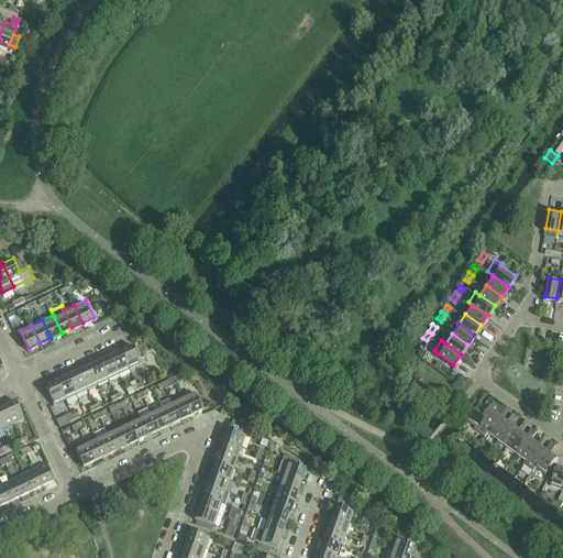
[(132,342),(121,348),(130,365),(141,360),(132,342)]
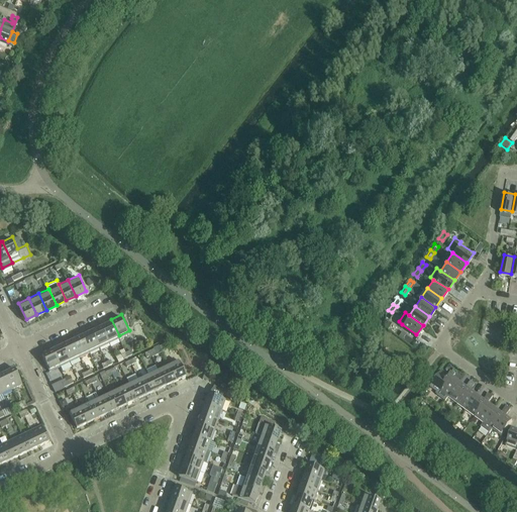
[(111,319),(101,324),(109,340),(119,335),(111,319)]
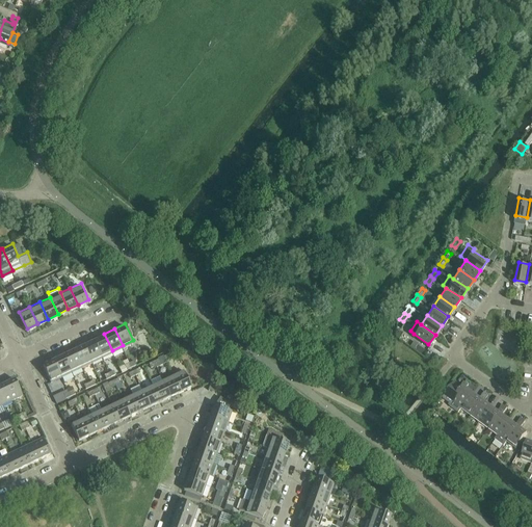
[(104,334),(95,338),(102,354),(112,350),(104,334)]
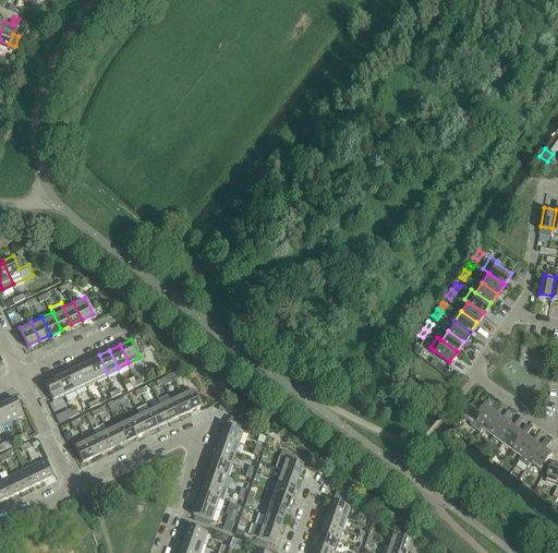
[(99,355),(88,360),(96,377),(107,372),(99,355)]
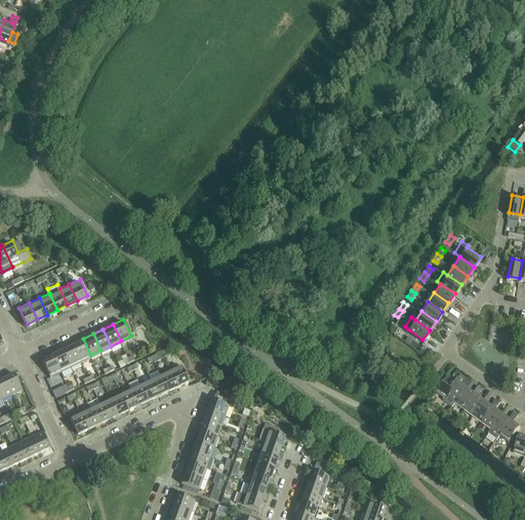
[(83,338),(73,344),(81,360),(90,355),(83,338)]
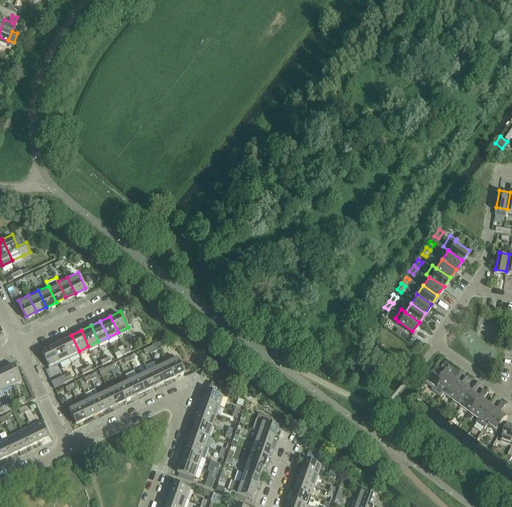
[(71,335),(61,339),(69,355),(79,351),(71,335)]
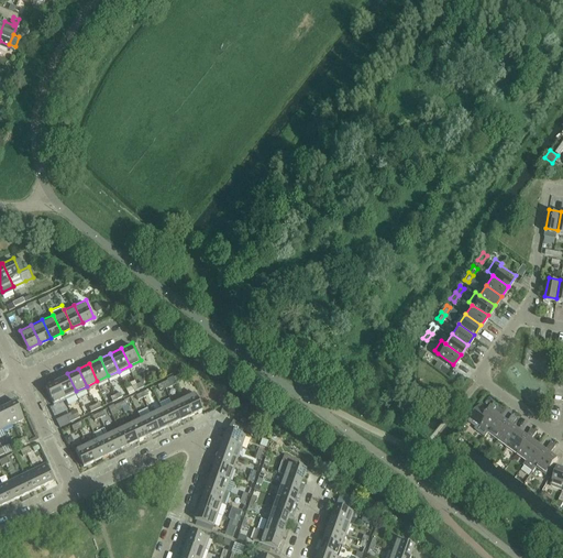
[(67,373),(57,379),(65,396),(76,391),(67,373)]
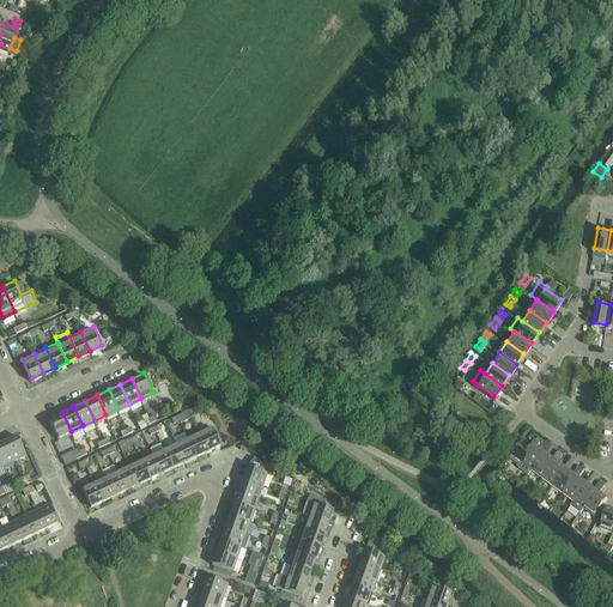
[(62,412),(49,418),(59,437),(71,431),(62,412)]
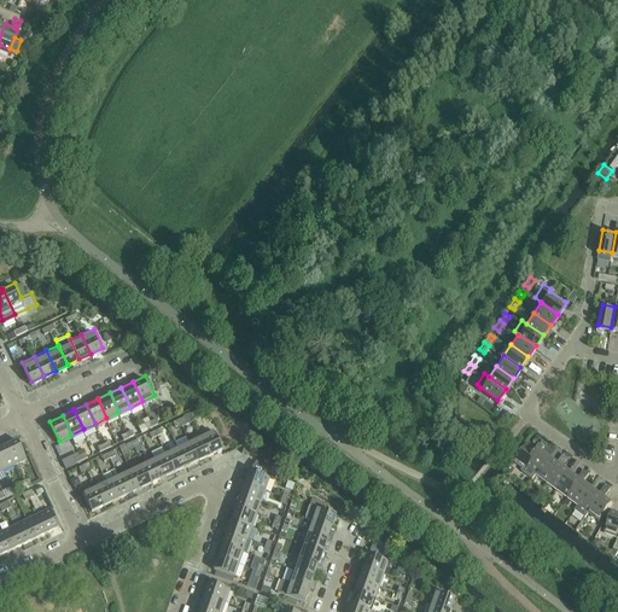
[(213,426),(200,432),(210,452),(222,446),(213,426)]
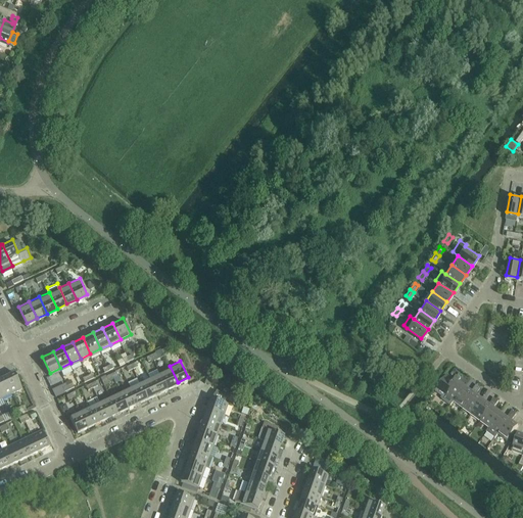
[(170,366),(160,371),(168,387),(178,382),(170,366)]
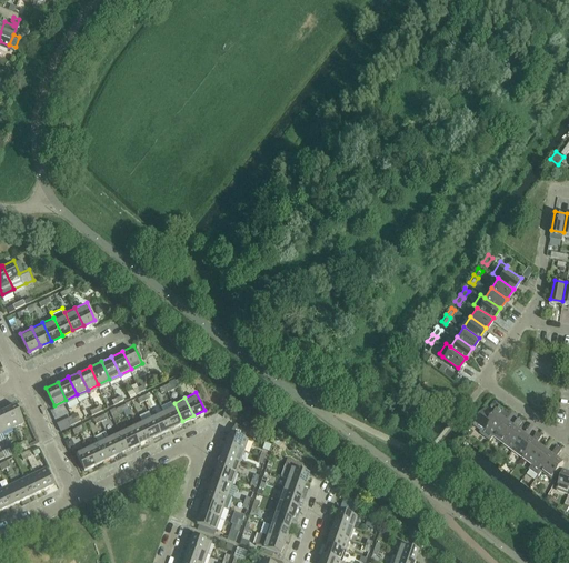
[(16,402),(5,406),(13,424),(25,419),(16,402)]
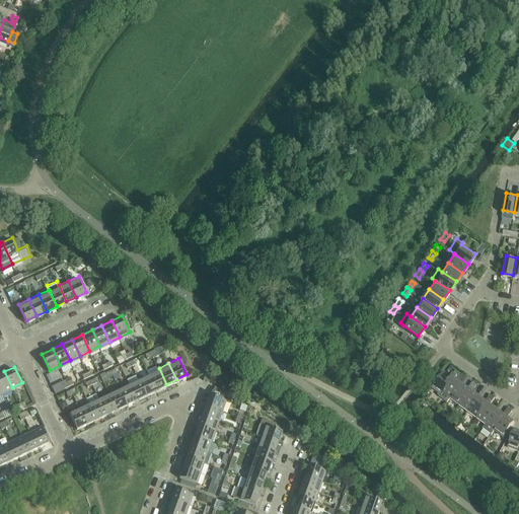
[(159,368),(149,372),(156,388),(166,384),(159,368)]
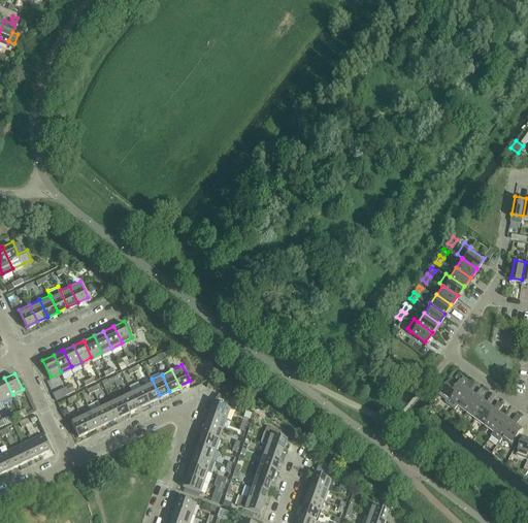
[(458,401),(469,387),(462,382),(465,379),(461,374),(458,379),(460,380),(458,382),(449,394),(458,401)]
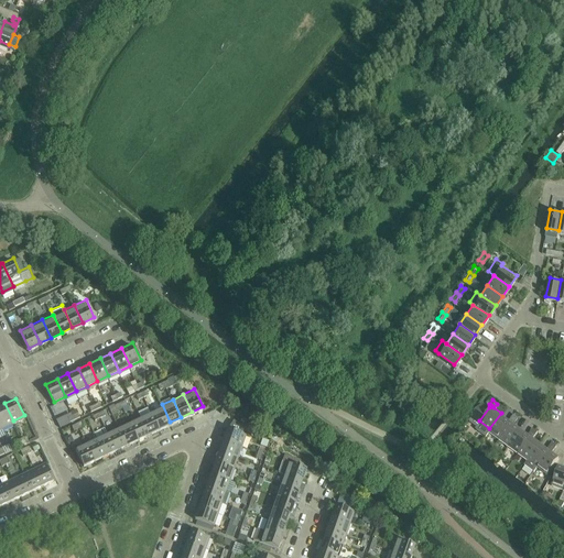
[(479,420),(489,407),(481,401),(469,417),(478,424),(479,420)]
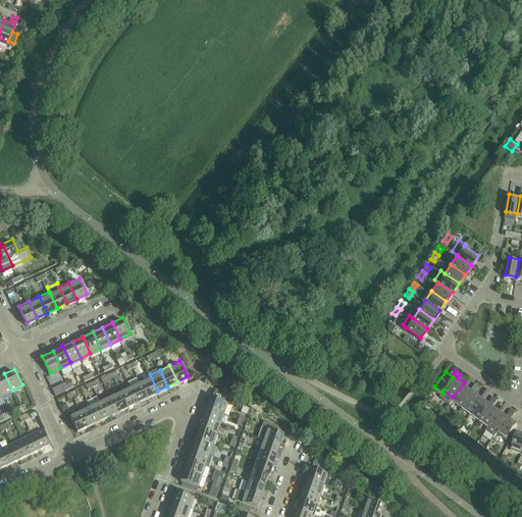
[(4,373),(0,375),(0,391),(2,395),(12,390),(4,373)]
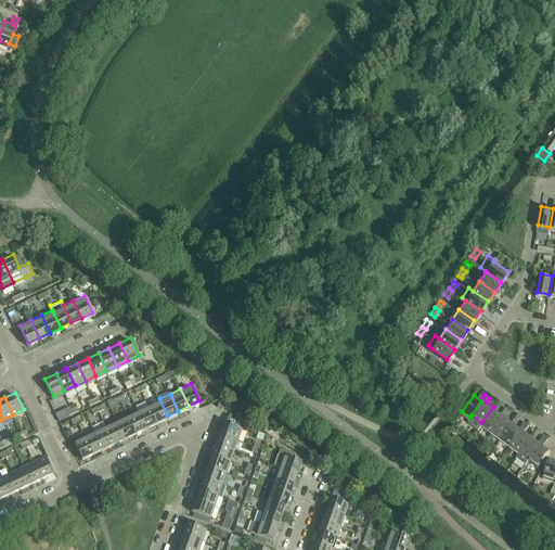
[(145,398),(136,403),(139,408),(138,409),(146,426),(157,421),(149,404),(147,404),(145,398)]
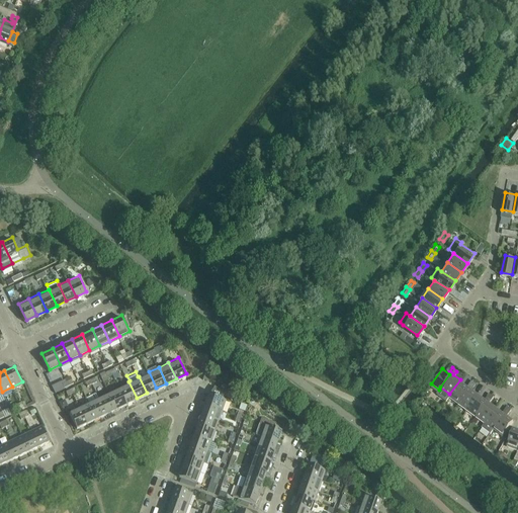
[(149,371),(139,376),(147,393),(156,388),(149,371)]
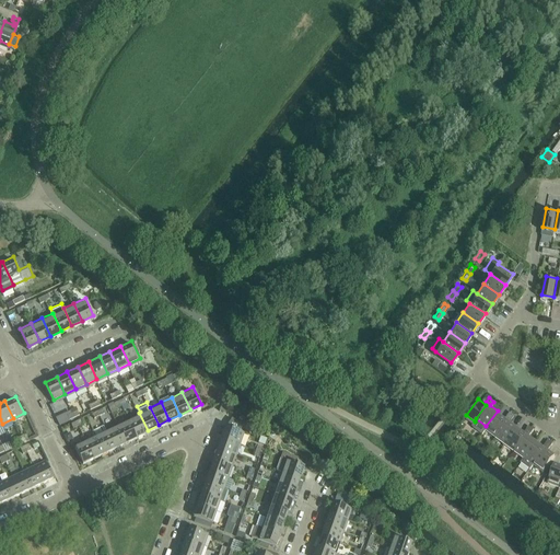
[(66,409),(56,415),(59,421),(63,419),(69,416),(67,412),(66,409)]
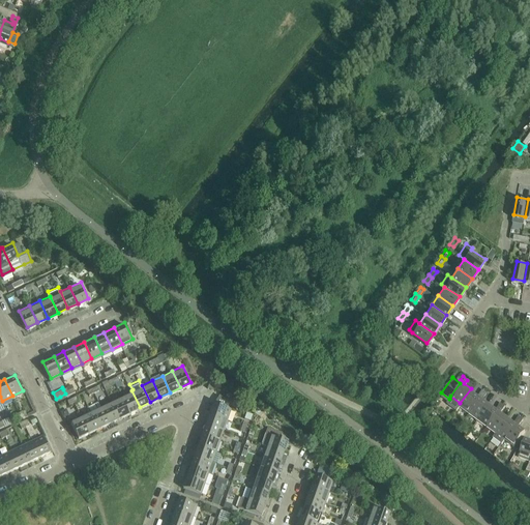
[(477,394),(471,388),(460,403),(469,410),(480,395),(477,394)]
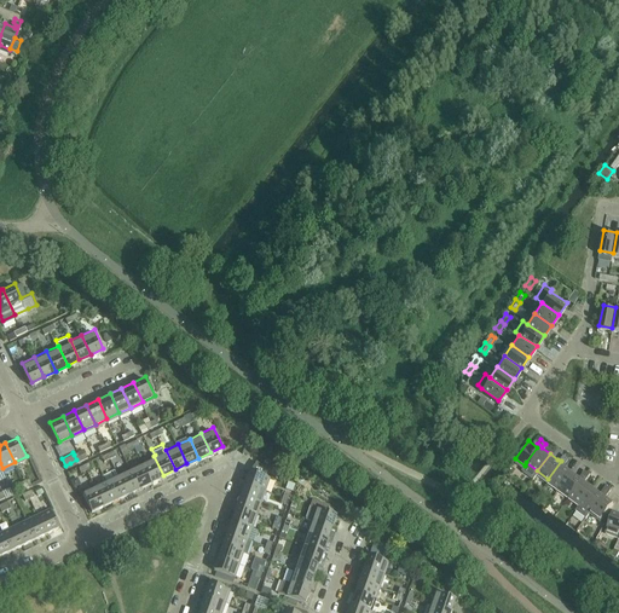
[(561,461),(548,479),(559,486),(571,469),(563,463),(566,458),(561,455),(557,460),(561,461)]
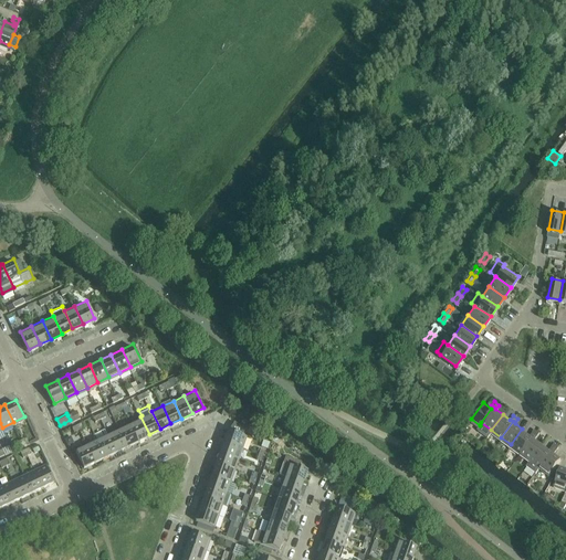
[(140,416),(129,421),(138,439),(149,434),(140,416)]
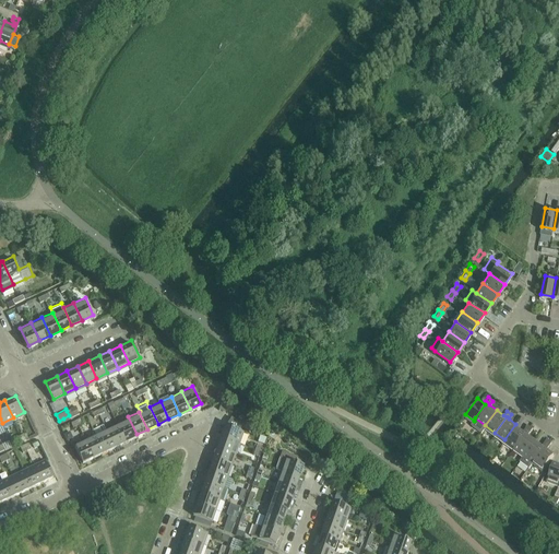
[(225,422),(221,434),(239,440),(244,428),(239,427),(242,421),(232,414),(226,422),(225,422)]
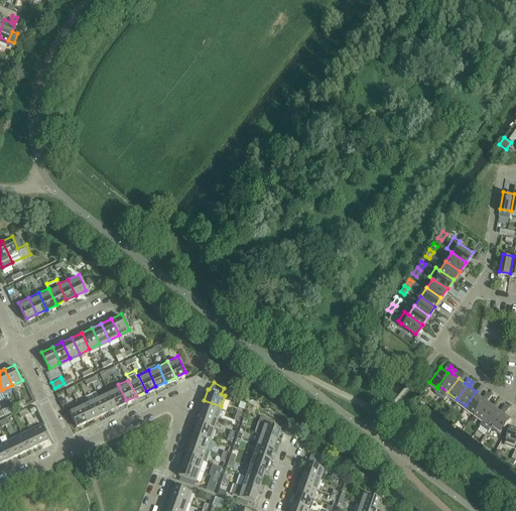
[(118,384),(109,389),(116,405),(126,400),(118,384)]
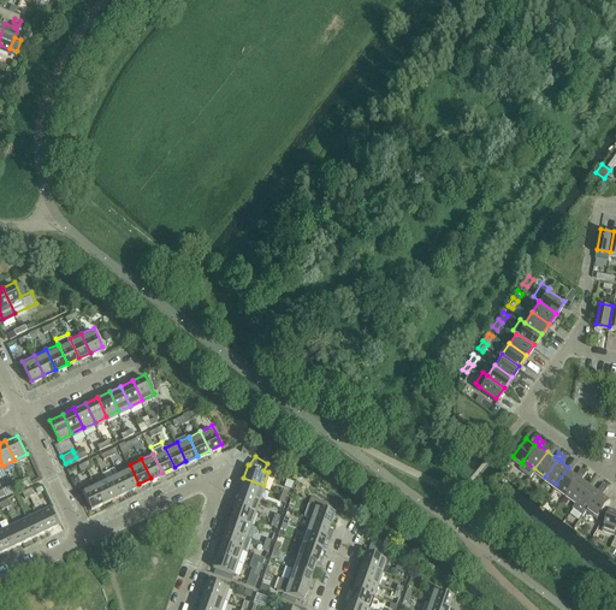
[(126,490),(118,471),(114,463),(102,469),(106,475),(116,495),(126,490)]
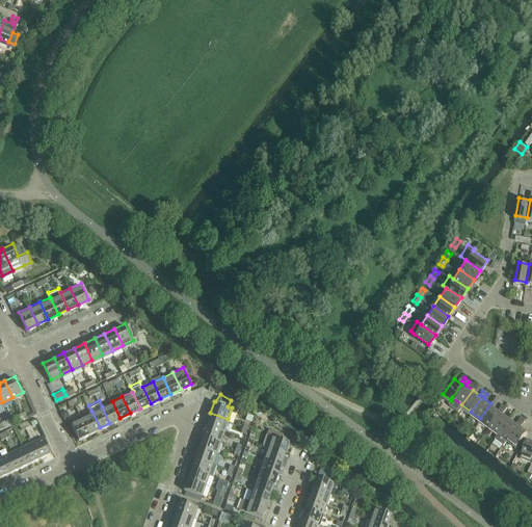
[(112,401),(102,406),(109,423),(120,418),(112,401)]
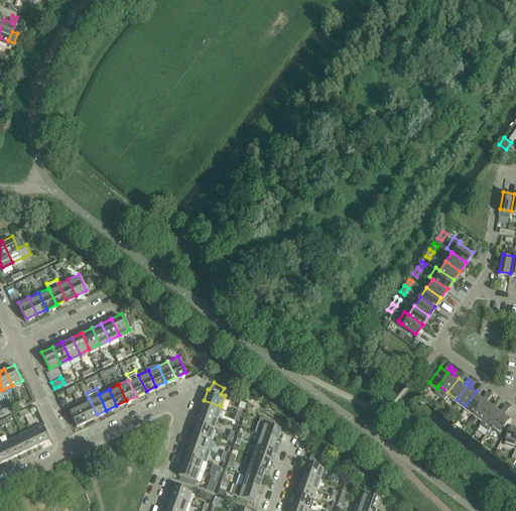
[(485,397),(483,395),(476,391),(466,405),(475,412),(485,397)]
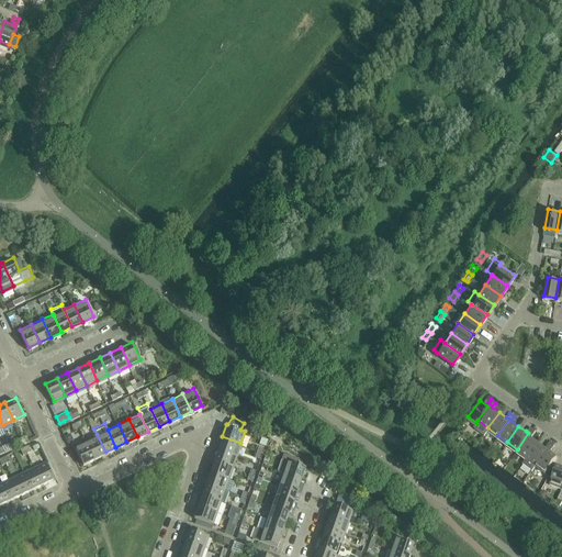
[(528,433),(517,449),(526,456),(538,439),(530,435),(534,431),(528,427),(526,431),(528,433)]
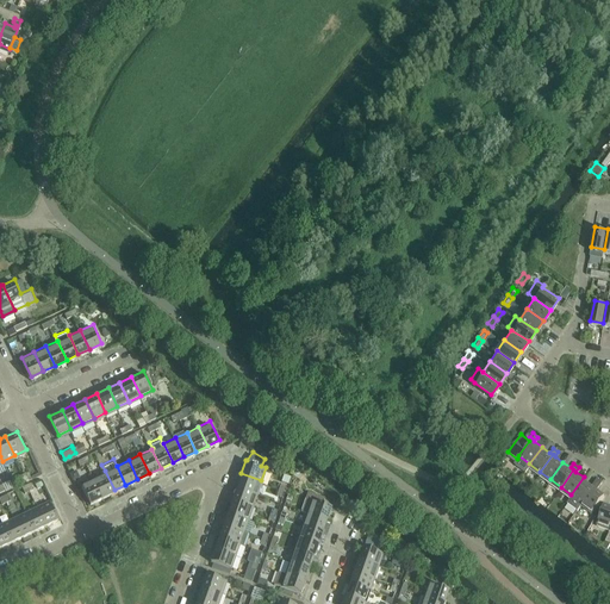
[(105,471),(93,477),(103,496),(114,490),(105,471)]
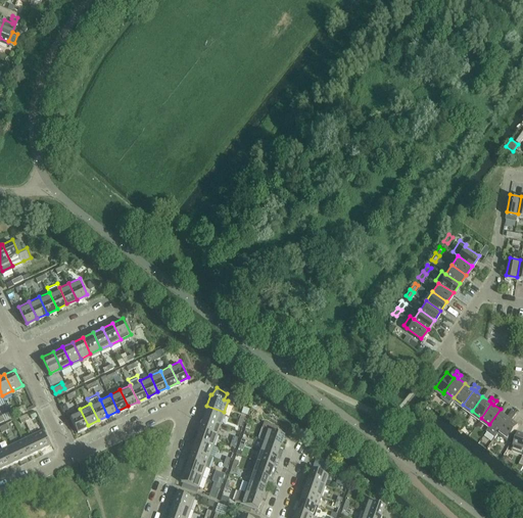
[(224,412),(206,406),(203,416),(221,422),(224,412)]
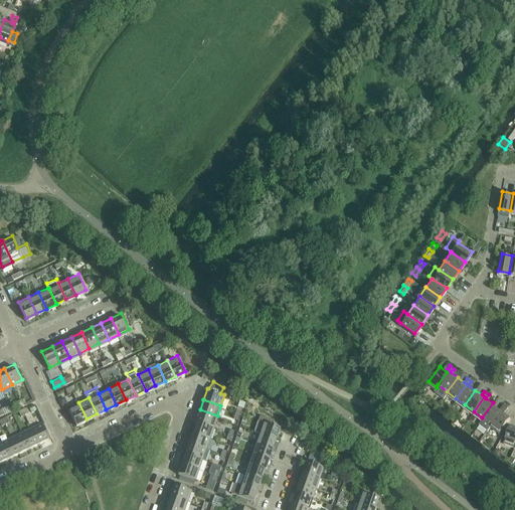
[(76,423),(87,418),(78,402),(68,407),(76,423)]
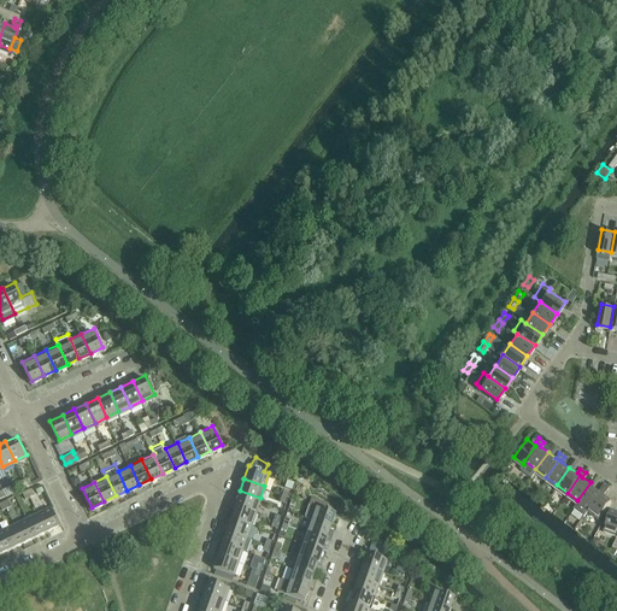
[(591,482),(577,500),(574,505),(585,512),(588,507),(600,491),(598,488),(591,482)]
